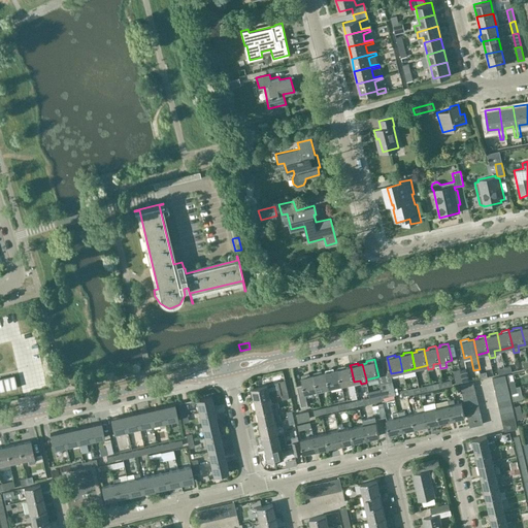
[(358,398),(354,382),(351,367),(345,367),(345,366),(337,367),(338,369),(341,385),(349,384),(352,399),(358,398)]
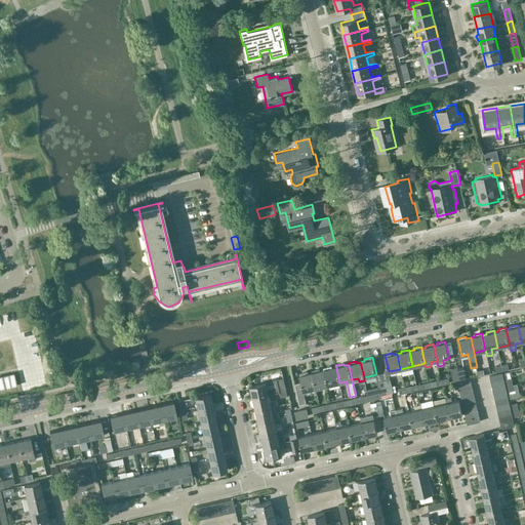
[(324,368),(324,370),(327,386),(339,382),(336,367),(332,368),(331,366),(324,368)]
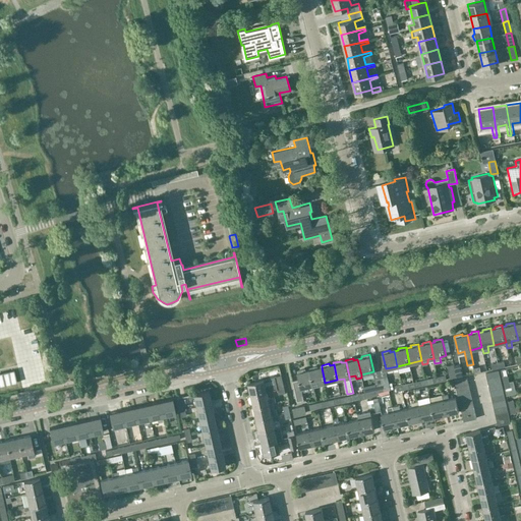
[(460,363),(454,364),(456,378),(463,377),(460,363)]
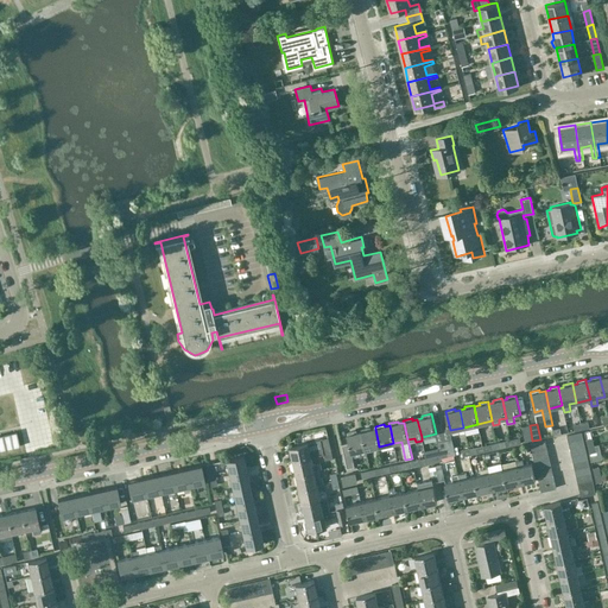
[(551,425),(553,436),(562,435),(559,424),(551,425)]
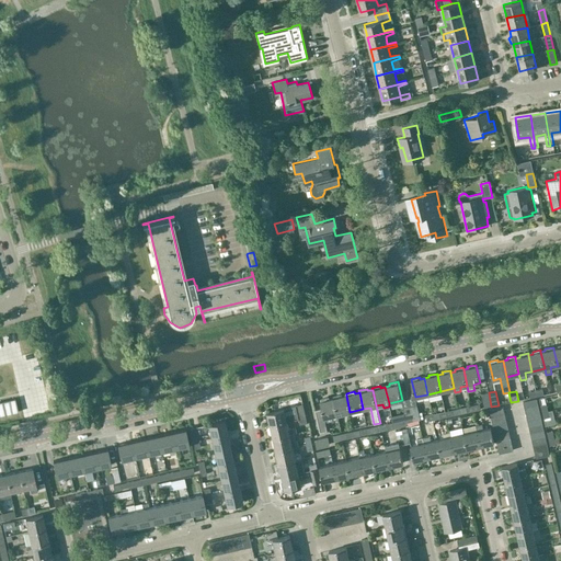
[(491,407),(489,392),(481,395),(484,408),(491,407)]
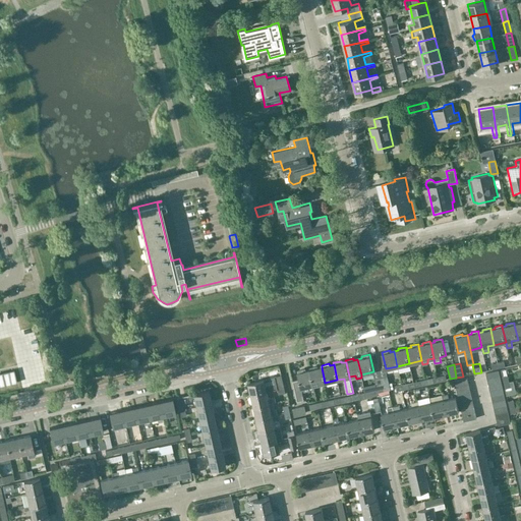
[(325,383),(322,367),(317,368),(317,366),(309,368),(309,369),(313,385),(325,383)]
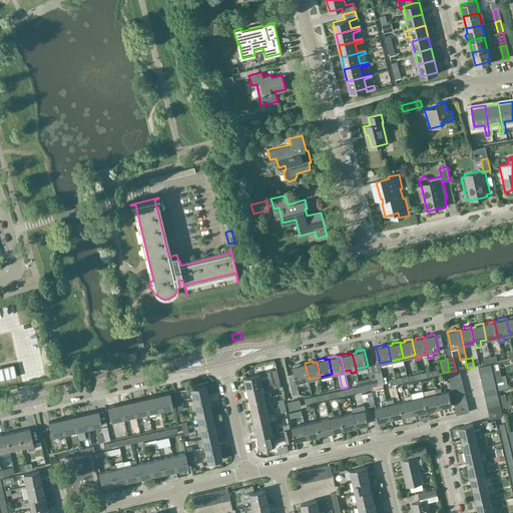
[(309,382),(309,379),(305,364),(301,365),(301,363),(293,365),(297,381),(297,382),(304,381),(304,383),(309,382)]
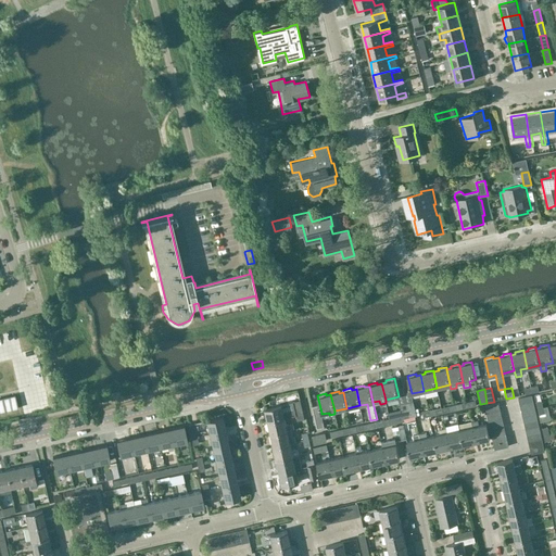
[(15,394),(2,397),(5,412),(19,408),(15,394)]
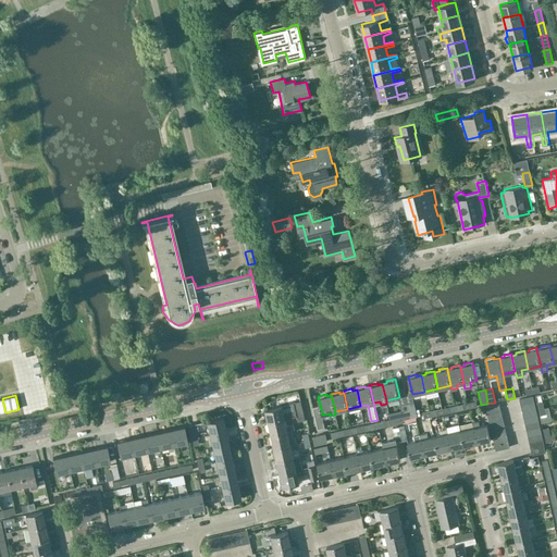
[(535,396),(539,410),(544,408),(542,395),(535,396)]
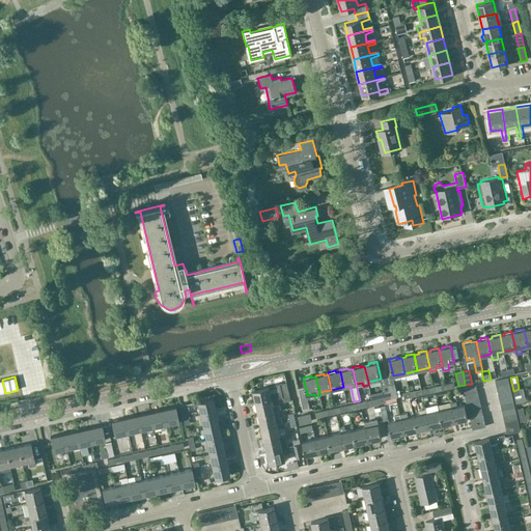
[(495,380),(497,386),(509,383),(508,378),(495,380)]
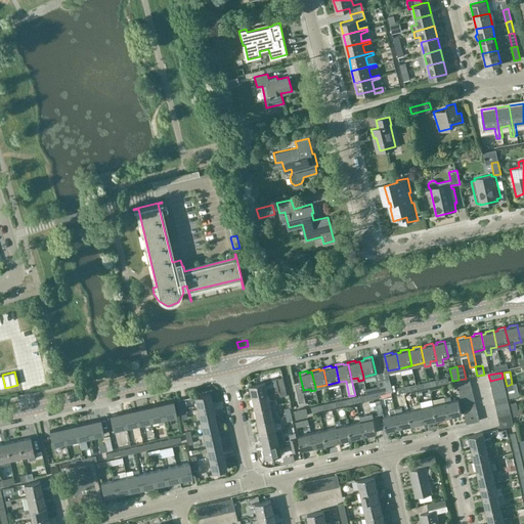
[(276,380),(277,385),(266,388),(265,381),(248,385),(250,393),(252,393),(253,397),(268,394),(278,391),(279,391),(286,390),(284,378),(276,380)]
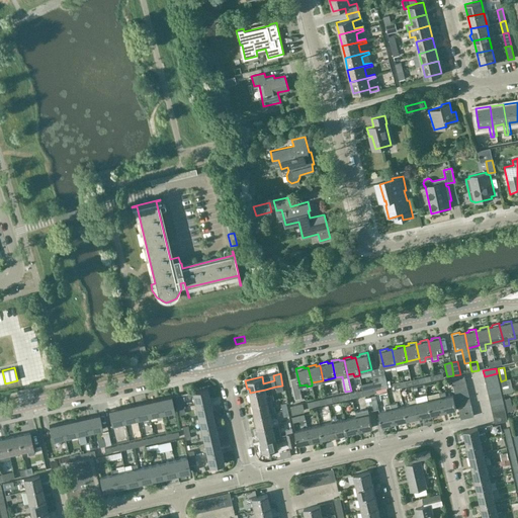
[(497,373),(485,376),(486,382),(499,379),(497,373)]
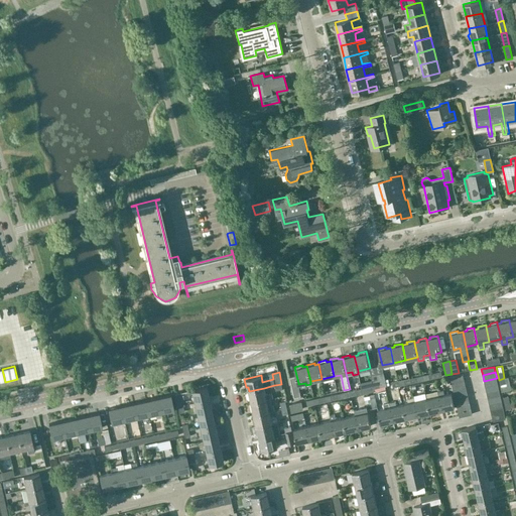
[(377,375),(381,390),(387,389),(384,373),(377,375)]
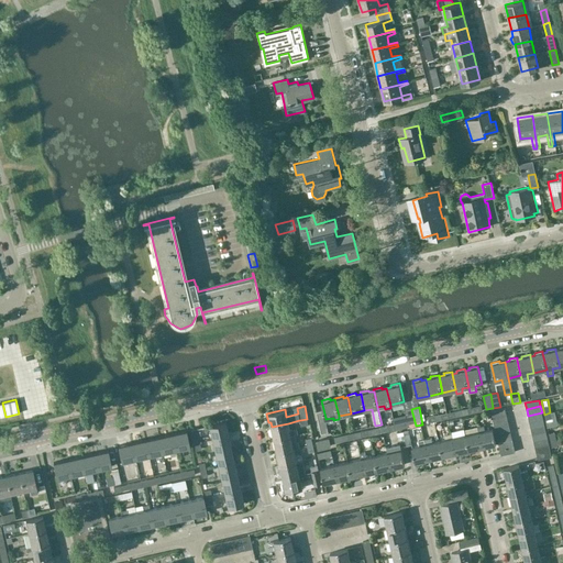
[(490,410),(493,417),(506,415),(505,407),(490,410)]
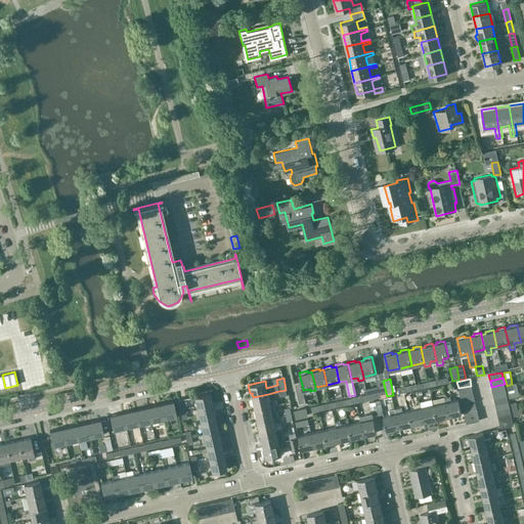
[(381,398),(387,396),(383,381),(377,382),(379,392),(381,397),(381,398)]
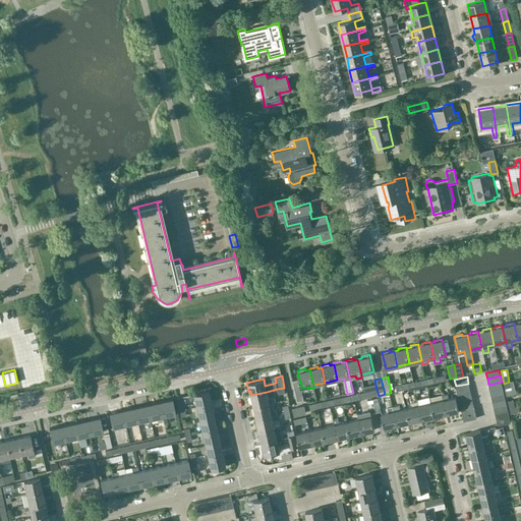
[(488,385),(489,391),(503,388),(502,382),(488,385)]
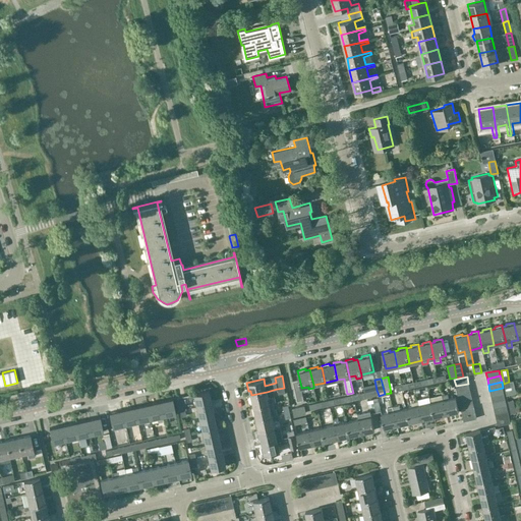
[(468,384),(456,386),(457,392),(469,389),(468,384)]
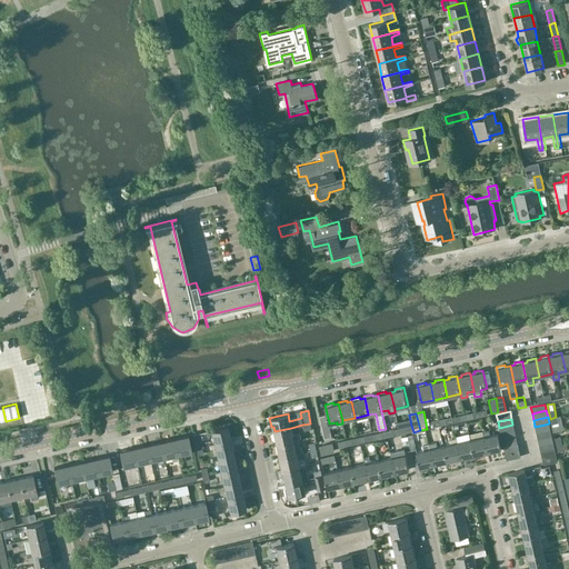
[(331,437),(329,423),(329,422),(321,425),(325,438),(331,437)]
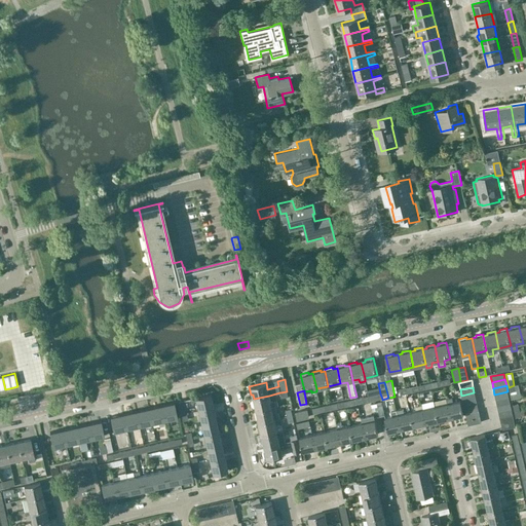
[(508,391),(494,395),(496,400),(509,398),(508,391)]
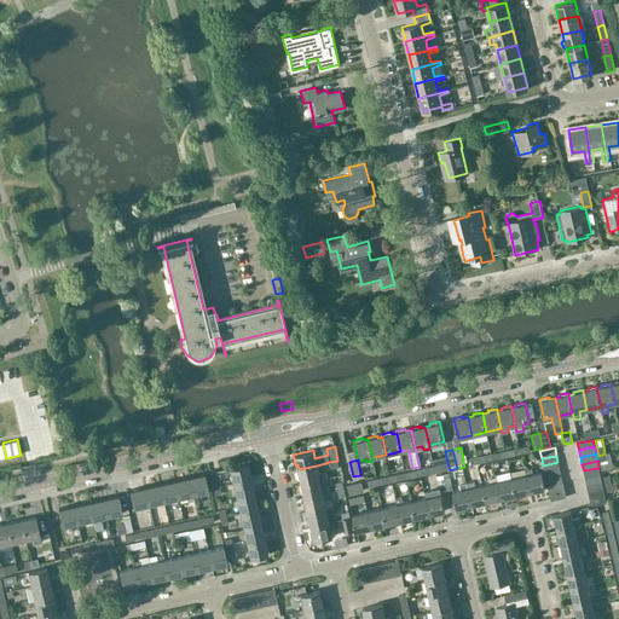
[(560,469),(557,462),(543,466),(544,473),(560,469)]
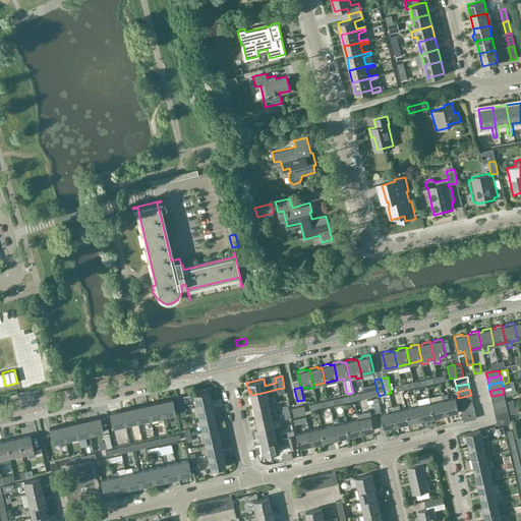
[(193,394),(196,407),(211,404),(208,391),(193,394)]
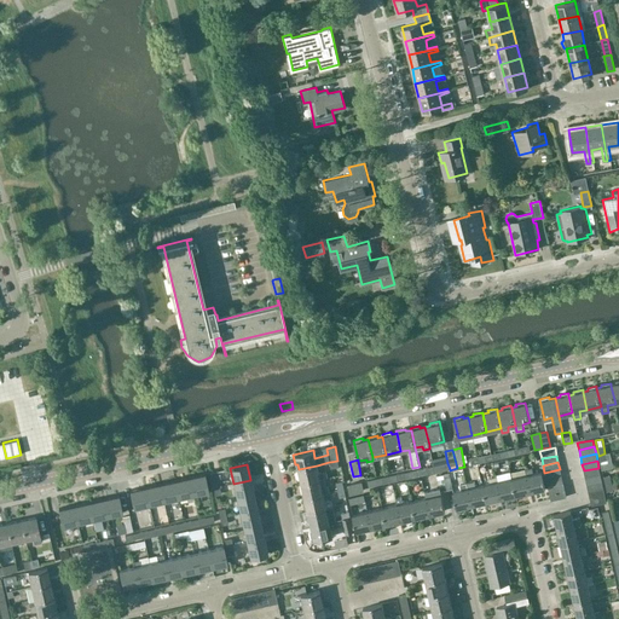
[(300,479),(301,484),(324,479),(328,478),(325,472),(318,473),(317,466),(299,469),(296,469),(299,479),(300,479)]
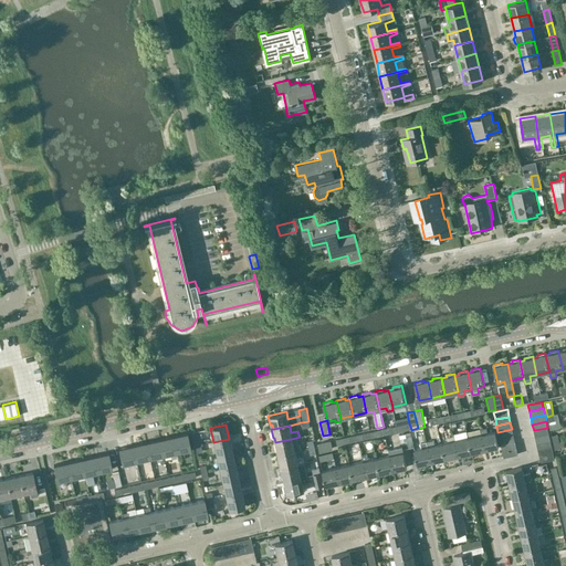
[(480,429),(481,435),(484,450),(499,447),(495,431),(488,433),(486,428),(480,429)]
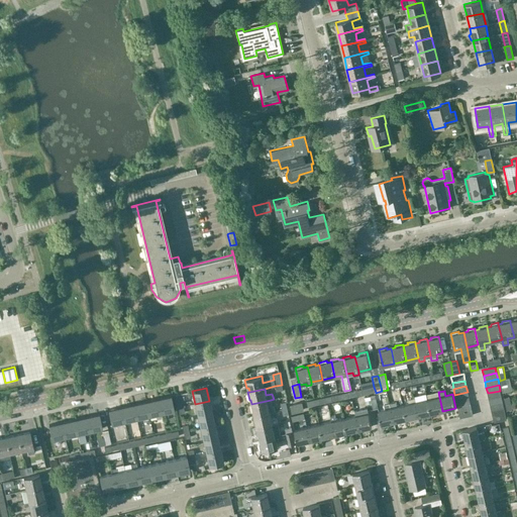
[(488,393),(489,399),(501,396),(500,391),(488,393)]
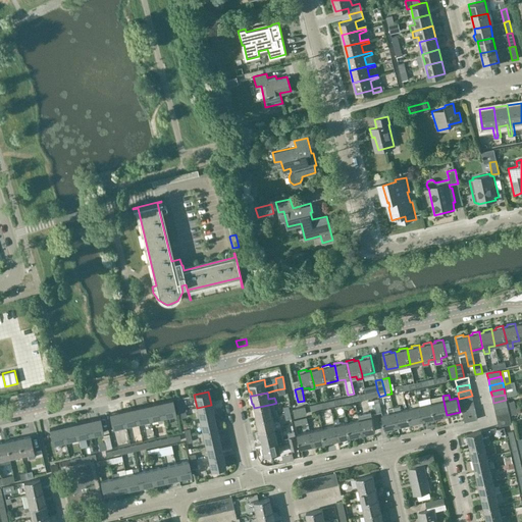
[(472,396),(459,399),(460,404),(473,401),(472,396)]
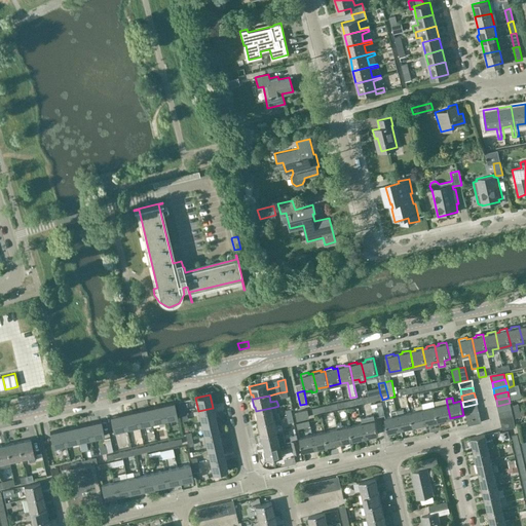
[(179,403),(181,415),(187,414),(188,413),(185,402),(179,403)]
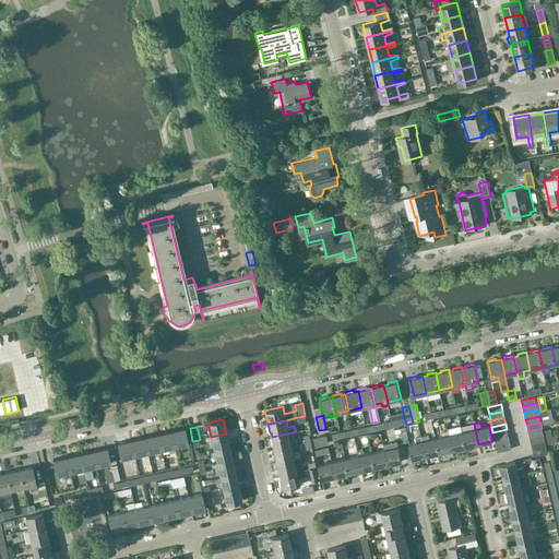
[(185,428),(170,430),(174,445),(188,443),(185,428)]
